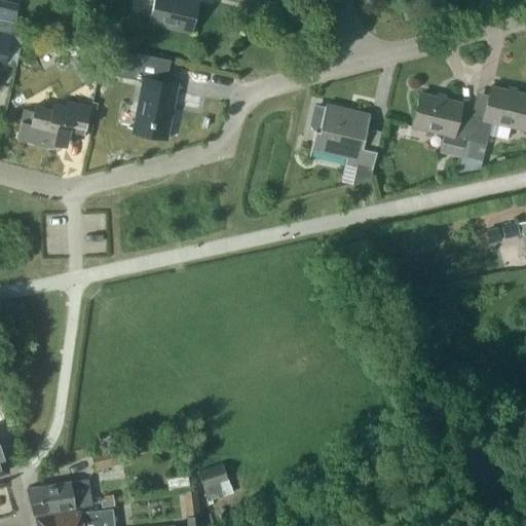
[(152,0),(148,21),(191,31),(198,1),(192,0),(152,0)]
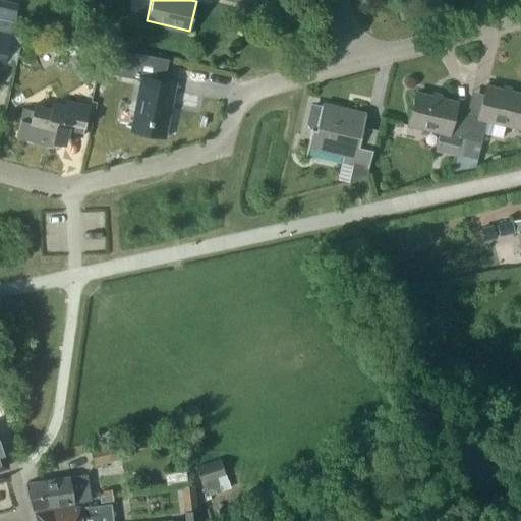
[(0,62),(3,63),(10,33),(0,30),(0,62)]
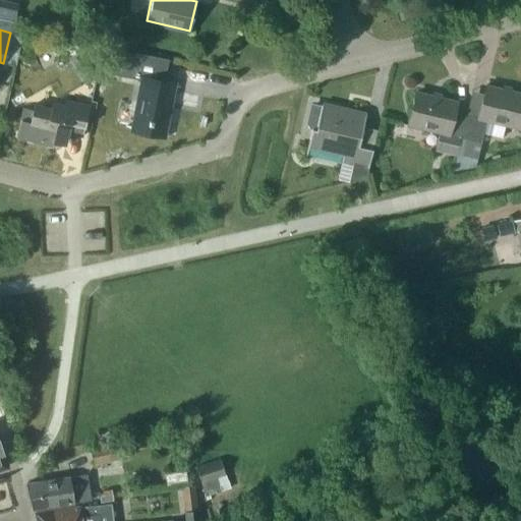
[(99,73),(141,79),(132,126),(126,125),(125,126),(171,135),(171,134),(165,133),(174,87),(180,88),(180,87),(162,82),(166,60),(170,61),(170,60),(106,49),(99,73)]
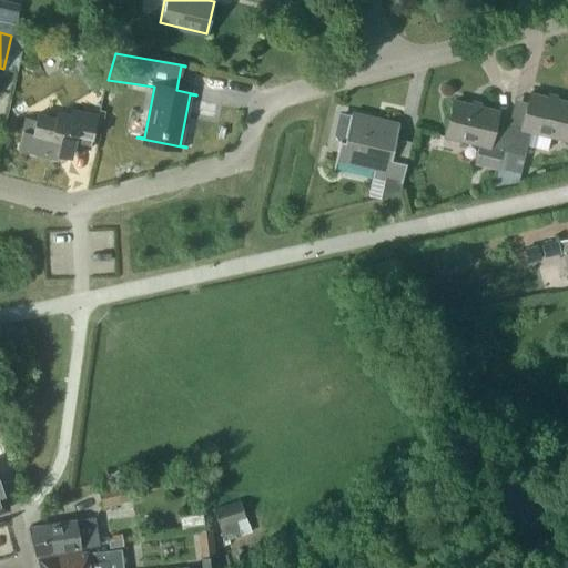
[(84,72),(92,85),(103,79),(97,66),(84,72)]
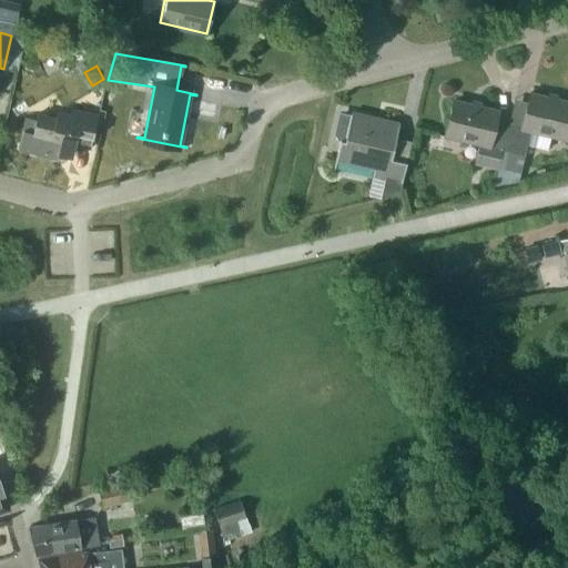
[(520,128),(508,124),(501,150),(507,151),(524,155),(530,131),(565,139),(567,125),(567,101),(529,92),(520,128)]
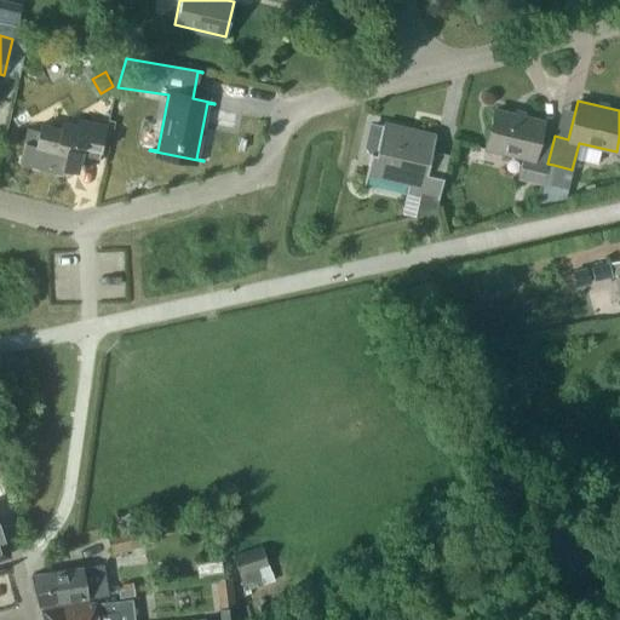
[(545,173),(555,136),(540,133),(543,121),(494,109),(486,148),(522,158),(520,167),(521,167),(518,178),(543,183),(545,173)]
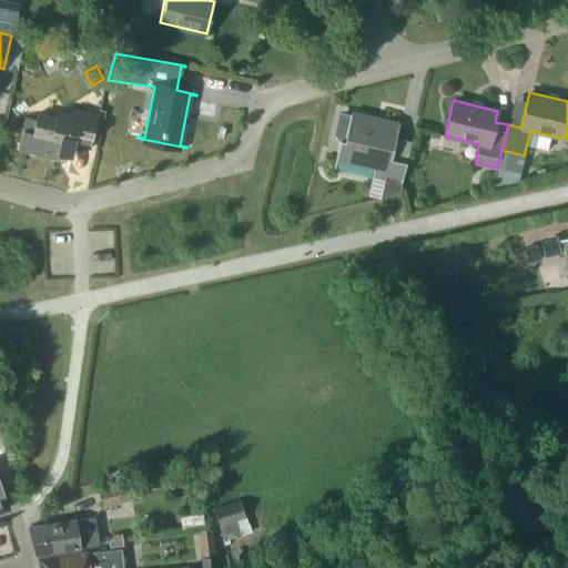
[(18,150),(57,159),(57,155),(71,159),(74,145),(89,149),(98,115),(71,110),(70,114),(57,112),(56,118),(38,113),(36,120),(26,118),(18,150)]
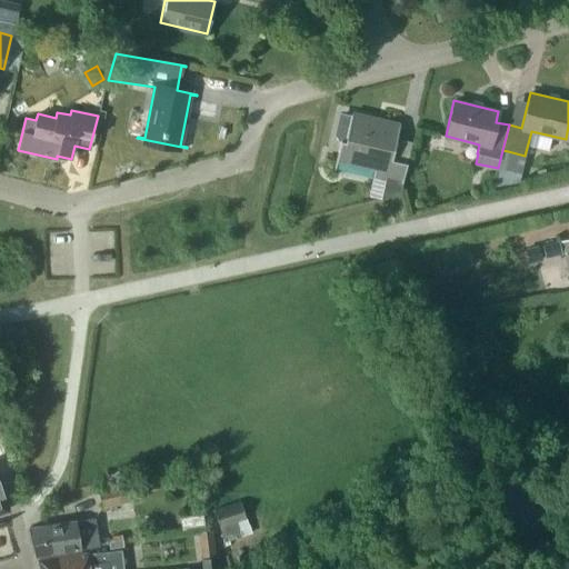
[(335,133),(340,141),(336,160),(373,169),(372,176),(386,179),(381,198),(399,192),(411,142),(396,139),(399,125),(351,112),(350,116),(339,113),(335,133)]
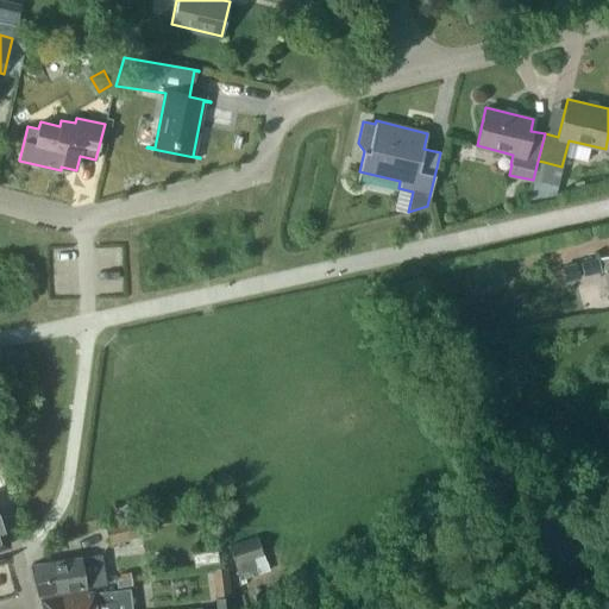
[(558,186),(562,167),(544,162),(540,181),(558,186)]
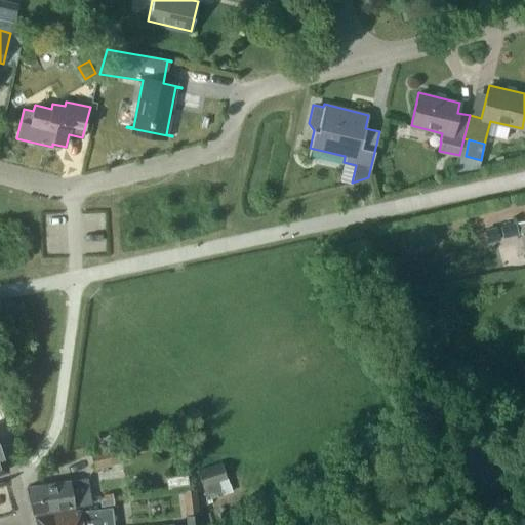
[(381,173),(392,170),(390,162),(379,165),(381,173)]
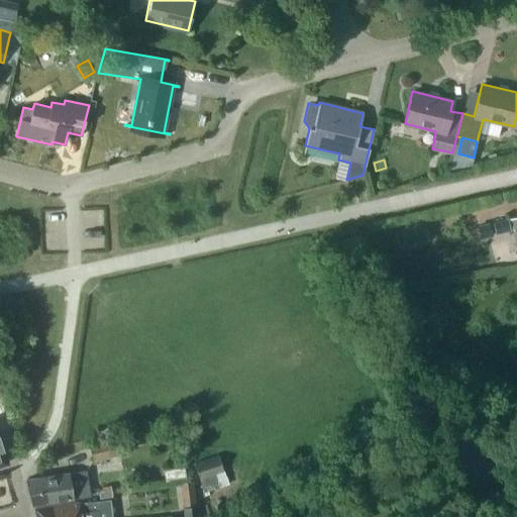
[(507,219),(493,223),(495,233),(510,230),(510,229),(512,228),(516,248),(516,216),(510,218),(511,223),(509,224),(507,219)]
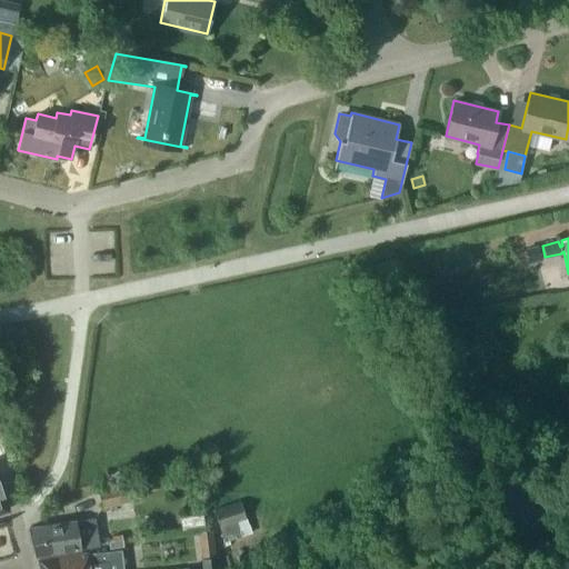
[(99,493),(102,508),(132,501),(129,487),(99,493)]
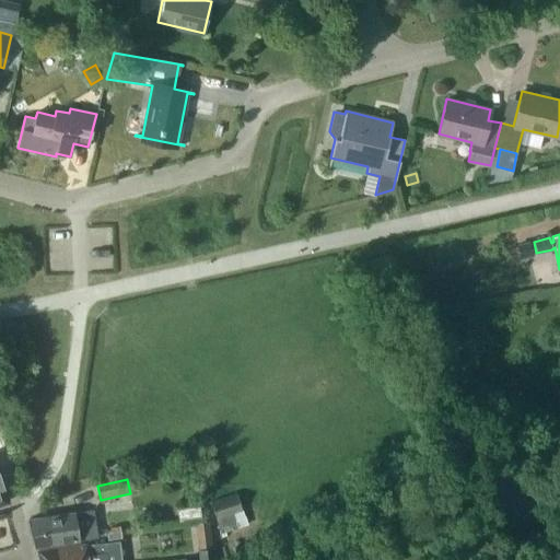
[(242,511),(236,492),(210,501),(220,532),(237,525),(233,513),(242,511)]
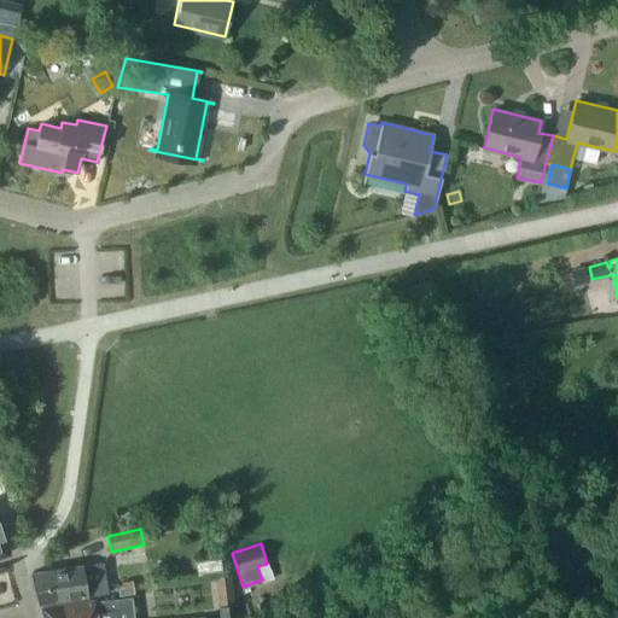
[(82,565),(31,572),(40,604),(94,595),(108,592),(103,561),(82,565)]
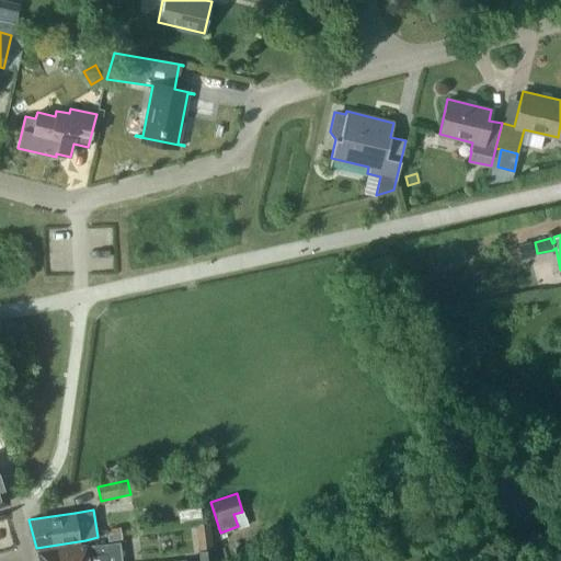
[(214,560),(213,549),(209,523),(194,524),(198,560),(214,560)]
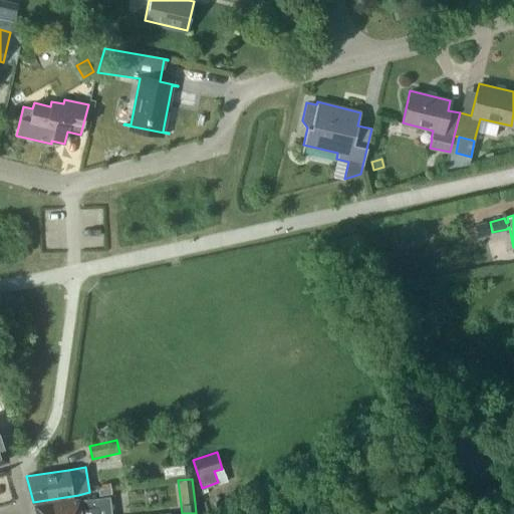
[(99,496),(111,494),(109,483),(101,484),(101,486),(97,486),(99,496)]
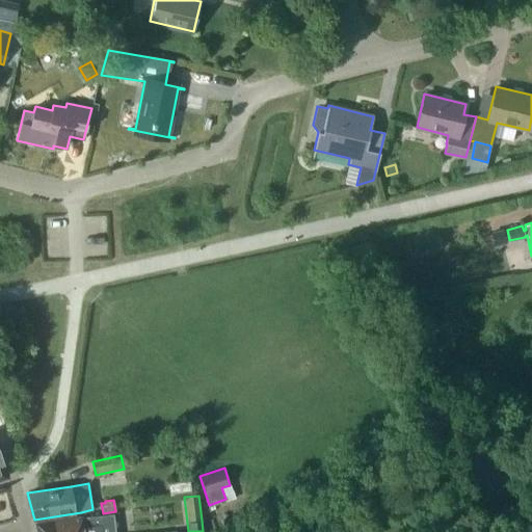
[(101,531),(100,515),(82,517),(82,515),(34,522),(36,531),(101,531)]
